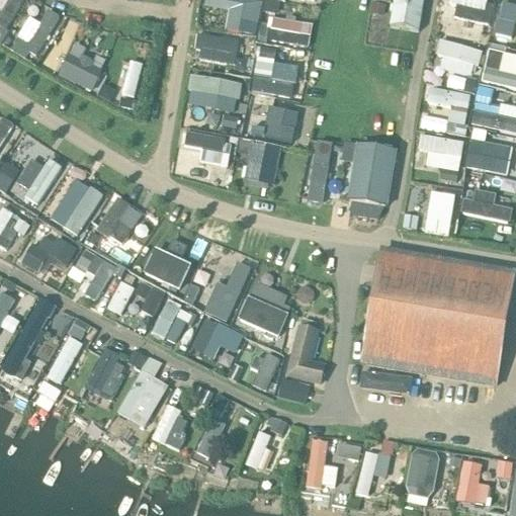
[(0,41),(23,0),(7,0),(2,10),(0,8),(0,41)]
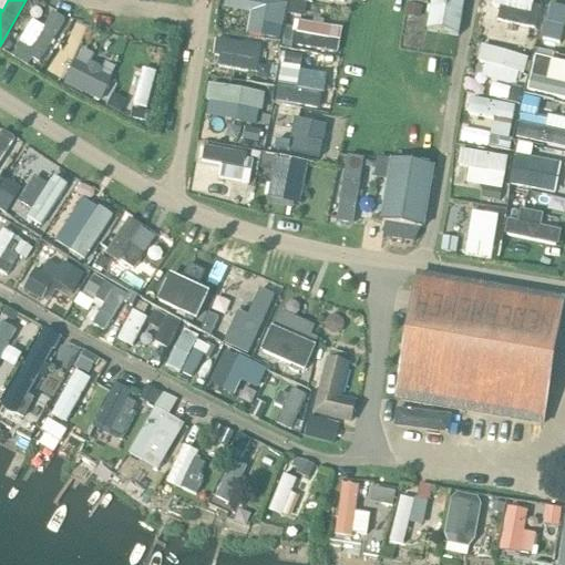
[(279,39),(288,3),(276,0),(225,0),(224,4),(250,12),(246,30),(279,39)]
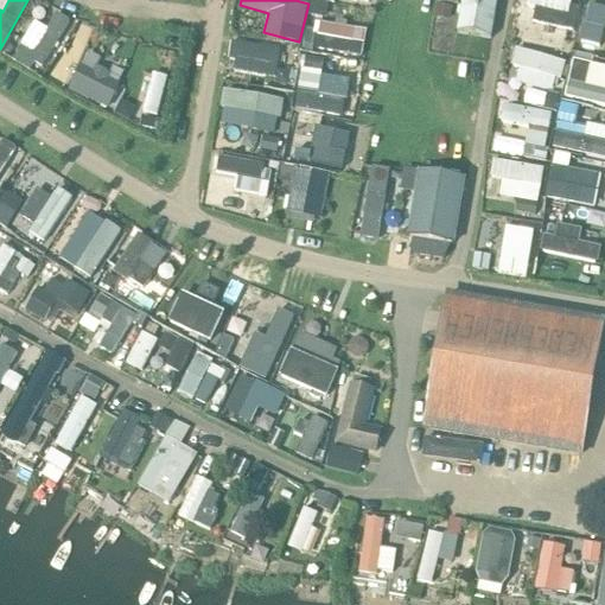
[(460,0),(456,31),(489,36),(495,0),(460,0)]
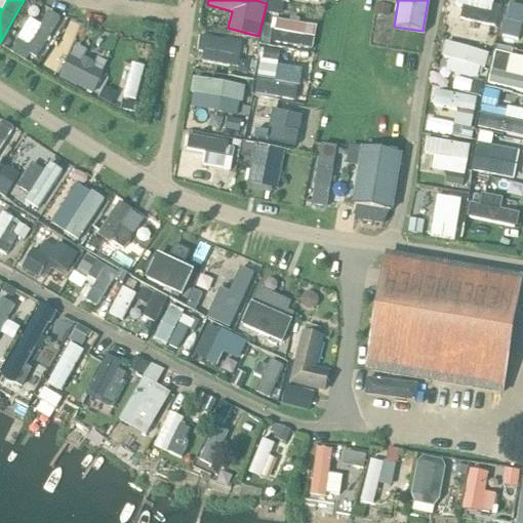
[(454,0),(451,27),(488,32),(492,0),(454,0)]
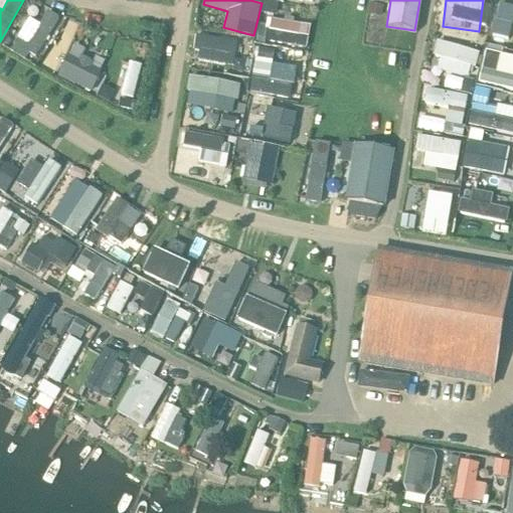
[(512,30),(500,29),(504,3),(491,1),(486,40),(512,43),(512,30)]
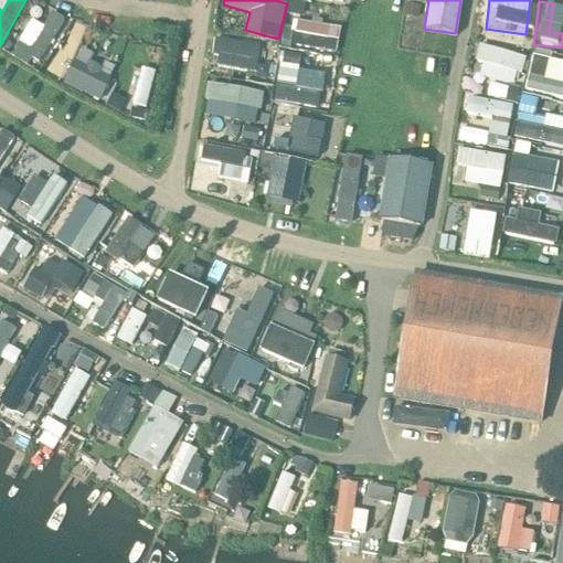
[(43,25),(32,19),(17,45),(41,60),(65,17),(52,10),(43,25)]
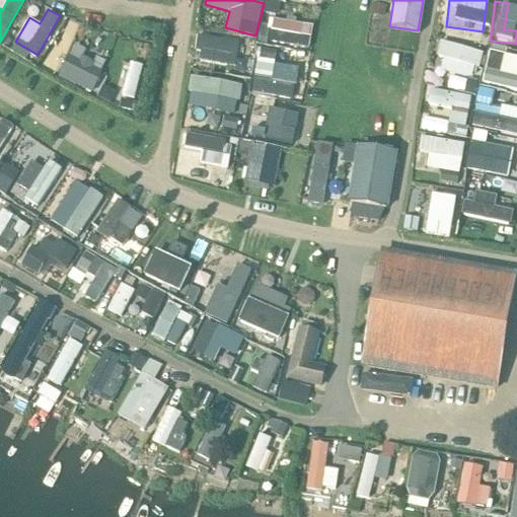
[(310,45),(312,20),(269,18),(267,42),(310,45)]
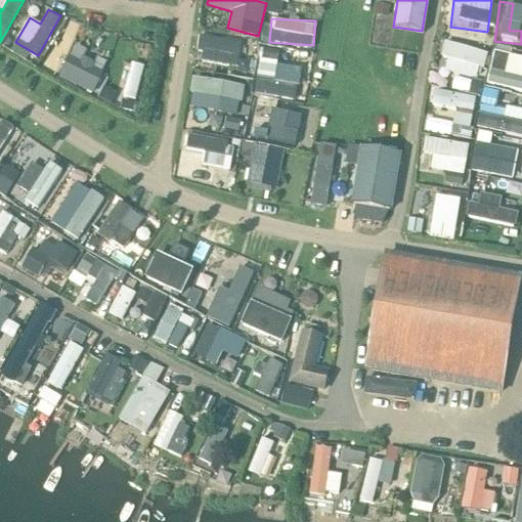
[(440,53),(447,54),(442,74),(478,83),(486,49),(444,39),(440,53)]
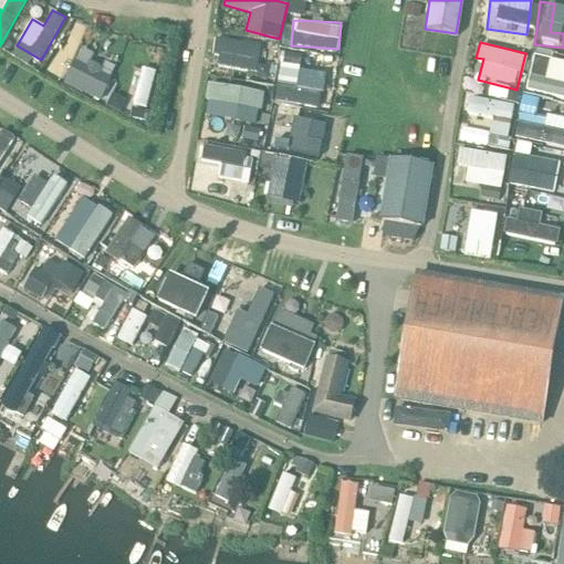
[(101,98),(116,62),(80,47),(64,83),(101,98)]
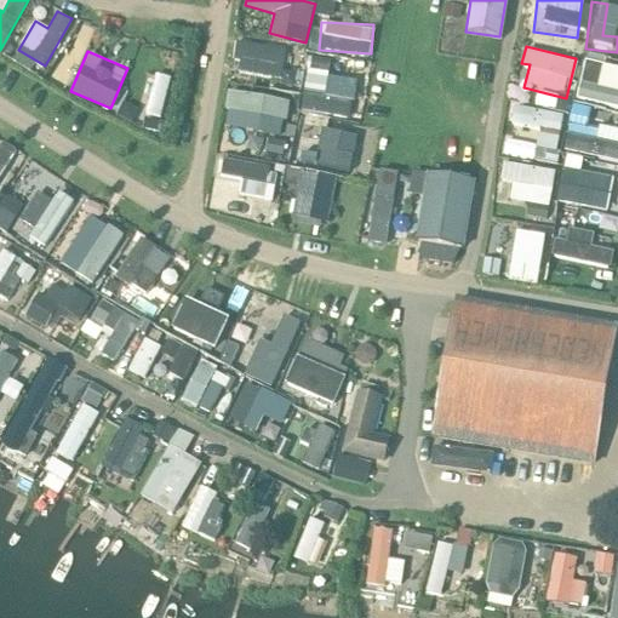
[(12,59),(29,69),(34,62),(16,52),(12,59)]
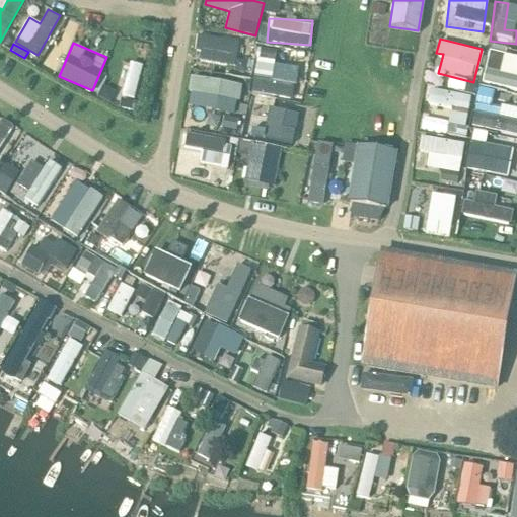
[(516,54),(490,48),(483,81),(516,88),(516,54)]
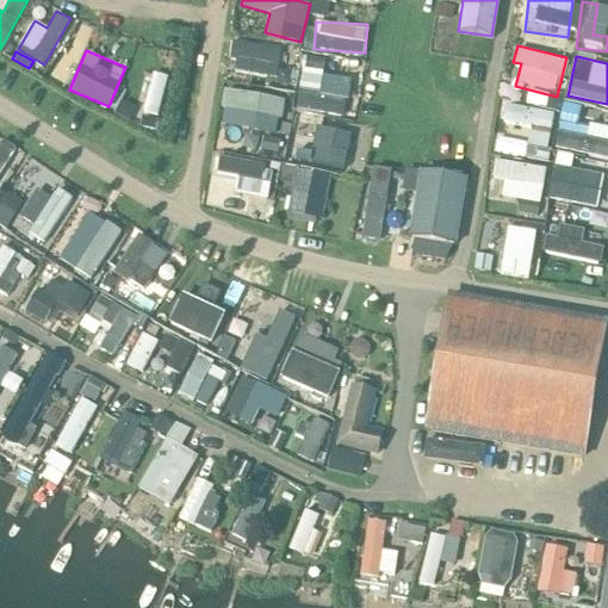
[(323,68),(302,66),(297,107),(345,113),(346,97),(320,93),(323,68)]
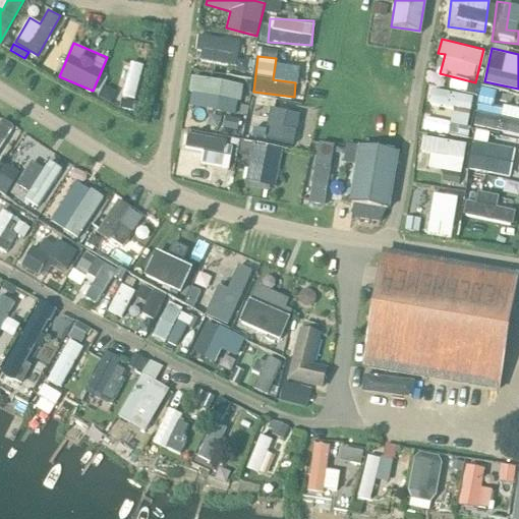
[(246,60),(234,58),(233,70),(244,71),(246,60)]
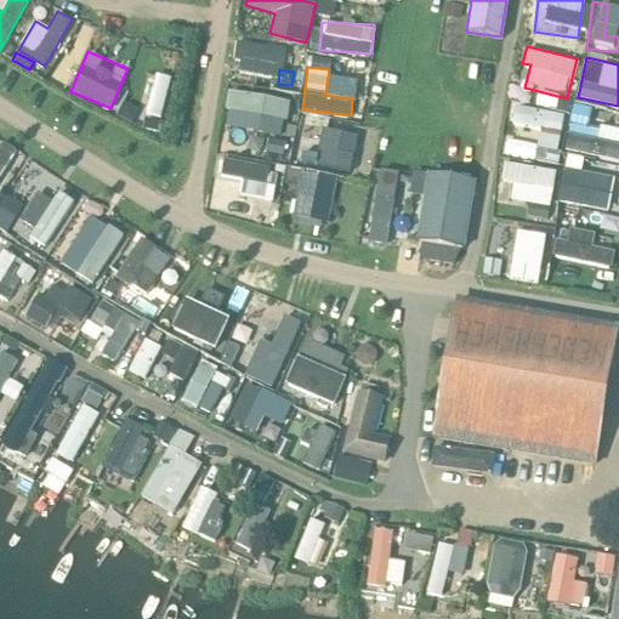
[(153,72),(143,112),(162,115),(171,75),(153,72)]
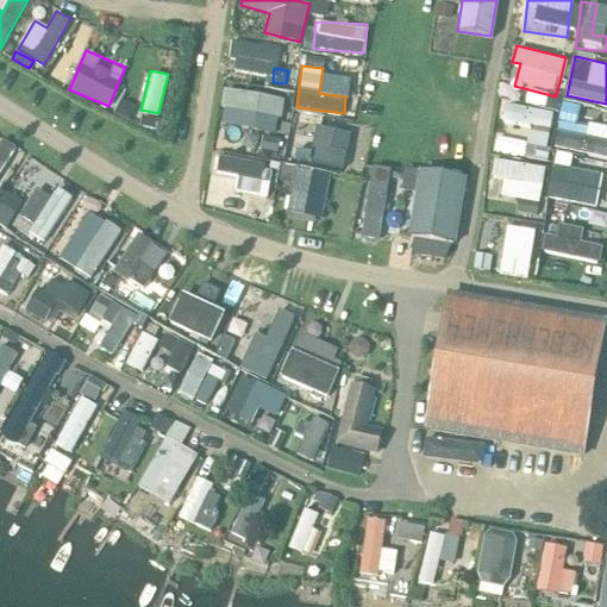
[(231,81),(225,108),(281,120),(287,93),(231,81)]
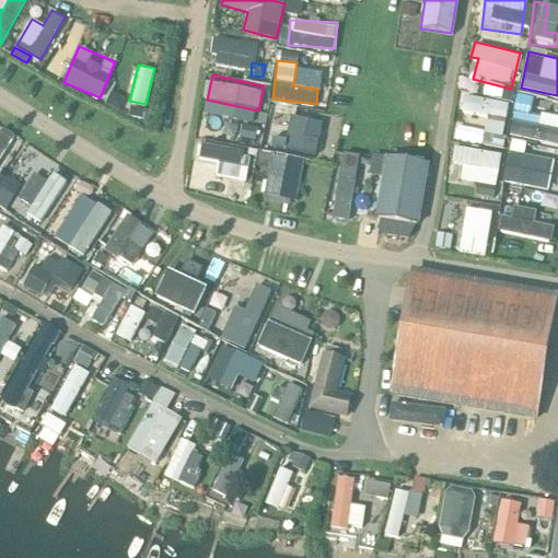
[(486,117),(481,141),(500,144),(509,102),(464,93),(460,113),(486,117)]
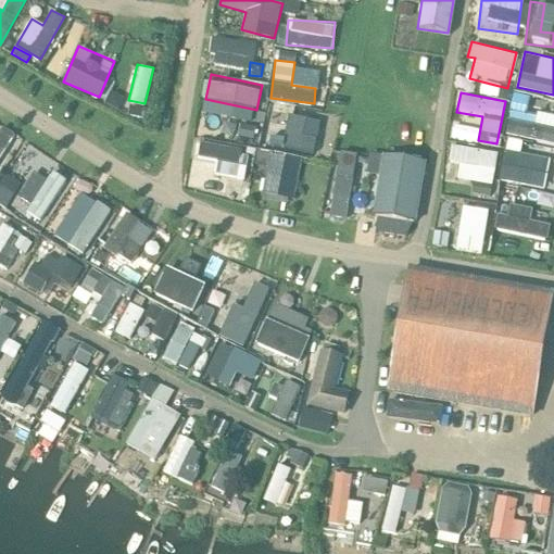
[(513,96),(506,134),(553,141),(553,113),(525,110),(527,98),(513,96)]
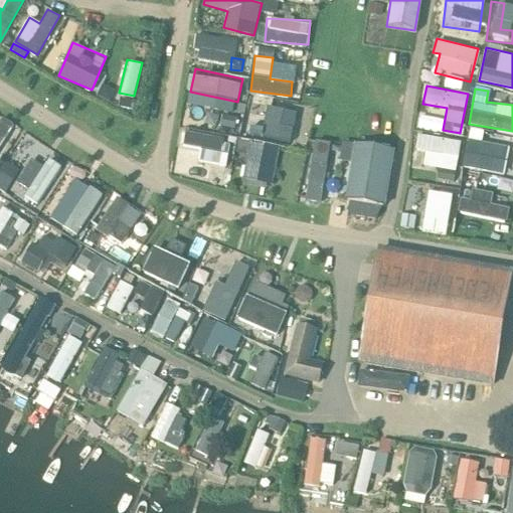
[(249,99),(244,135),(290,142),(295,113),(265,108),(266,101),(249,99)]
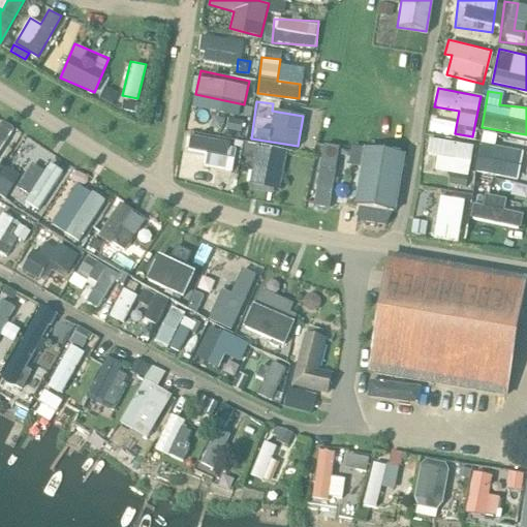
[(0,153),(17,127),(0,117),(0,153)]
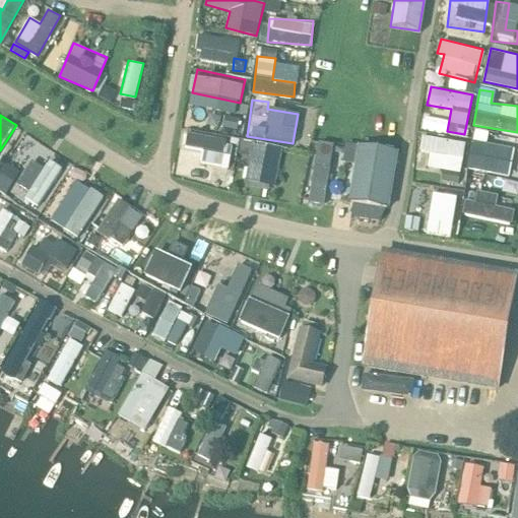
[(219,126),(235,129),(236,120),(221,117),(219,126)]
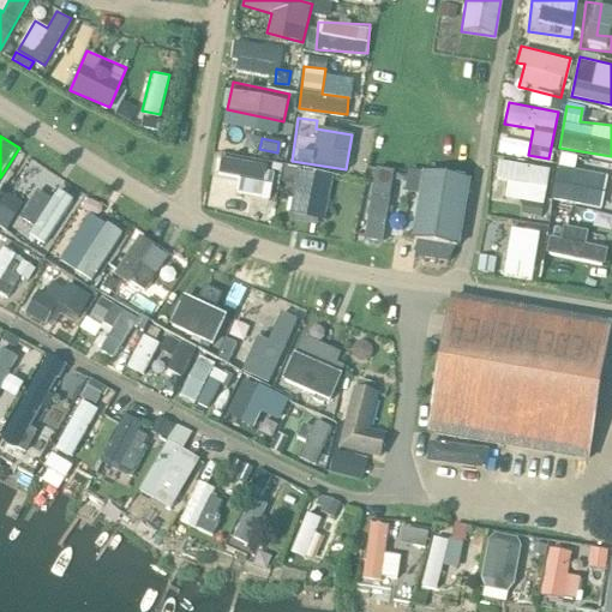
[(576,171),(577,154),(559,153),(555,199),(604,204),(606,173),(576,171)]
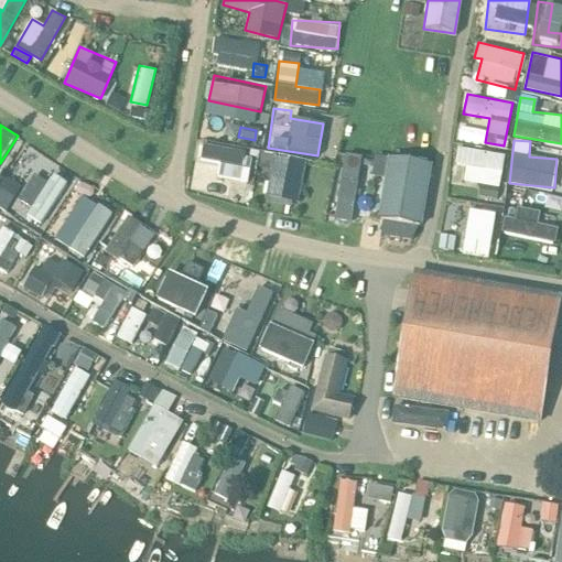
[(200,159),(219,160),(218,177),(248,179),(250,148),(201,144),(200,159)]
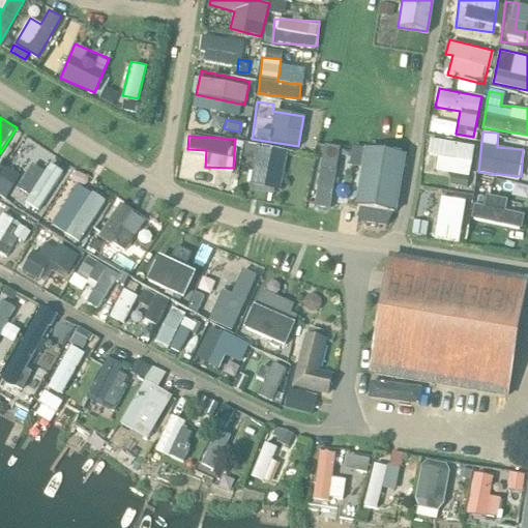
[(431,137),(426,169),(469,175),(474,144),(431,137)]
